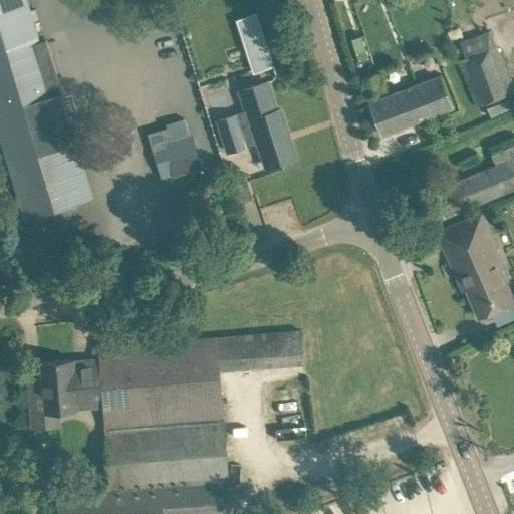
[(26,0),(0,0),(0,135),(25,219),(85,200),(85,199),(92,196),(45,40),(39,42),(26,0)]
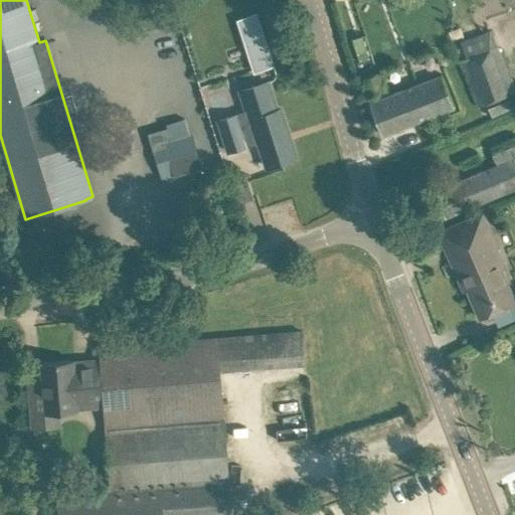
[(256,12),(236,19),(253,73),(274,66),(256,12)]
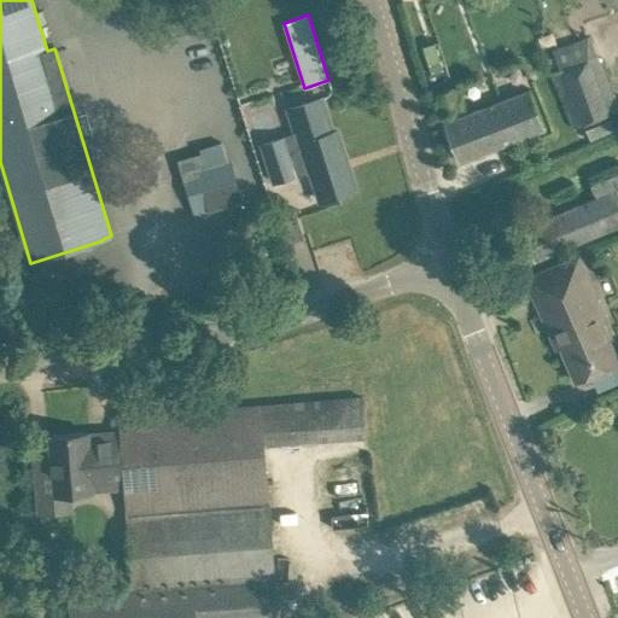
[(572,127),(617,111),(611,91),(601,64),(590,35),(553,48),(560,68),(552,70),(572,127)]
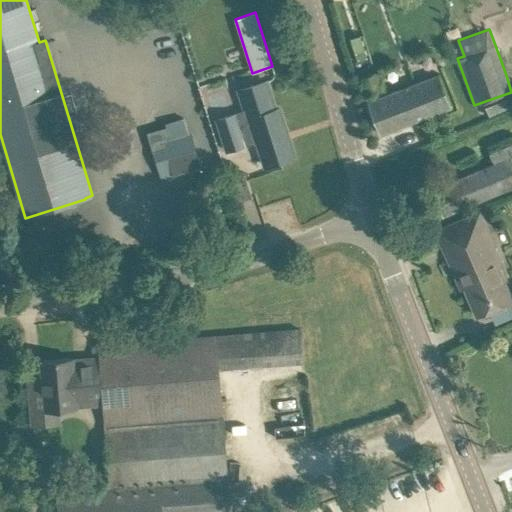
[(360,35),(350,38),(357,61),(367,58),(360,35)]
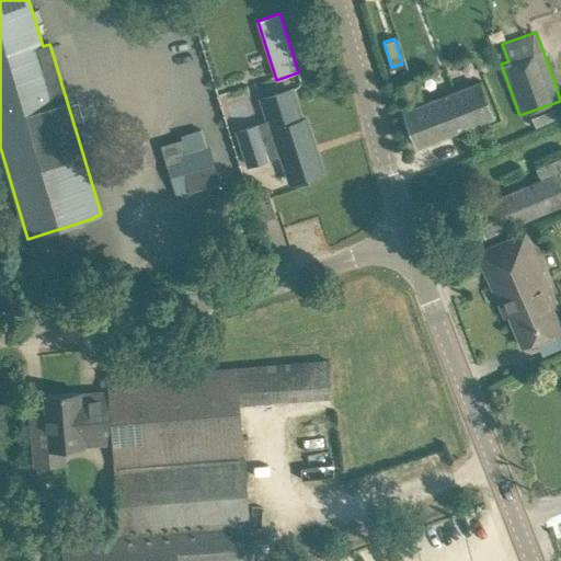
[(416,146),(494,116),(481,81),(403,112),(416,146)]
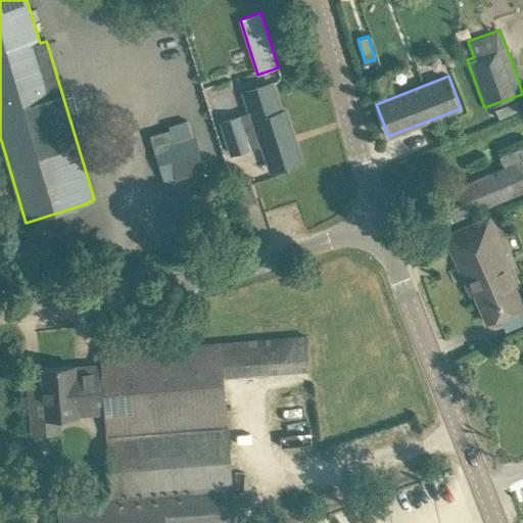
[(222,121),(226,135),(233,154),(249,148),(249,147),(263,143),(271,169),(300,159),(285,110),(284,109),(282,109),(273,82),(243,91),(249,112),(237,116),(222,121)]
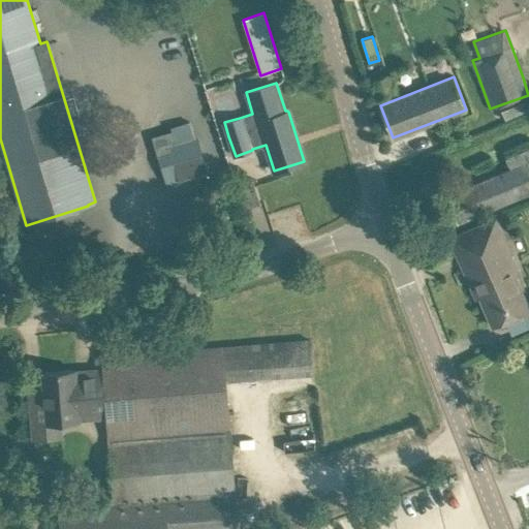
[(170,131),(153,136),(165,184),(180,180),(207,173),(197,138),(196,136),(175,143),(170,131)]
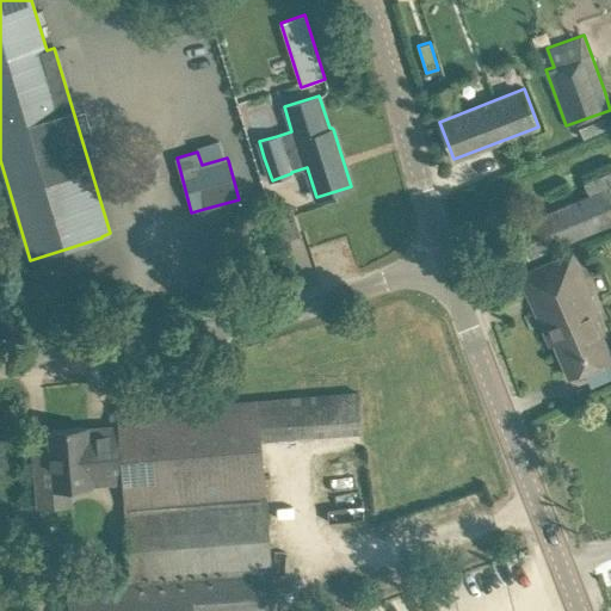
[(610,190),(610,187),(610,186),(610,171),(585,183),(590,196),(514,228),(526,257),(590,230),(610,221),(610,190)]
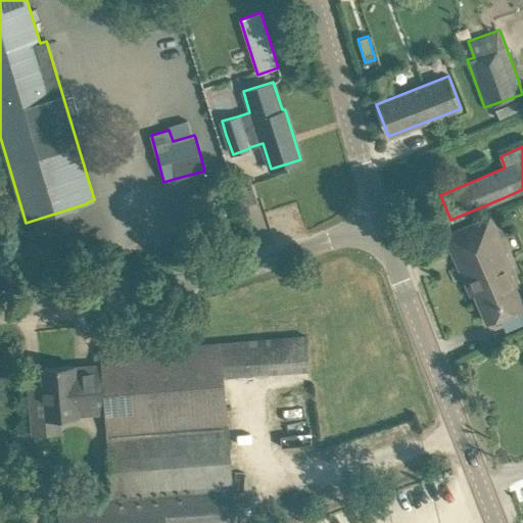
[(522,305),(508,272),(512,270),(488,218),(445,236),(471,294),(475,292),(487,322),(522,305)]
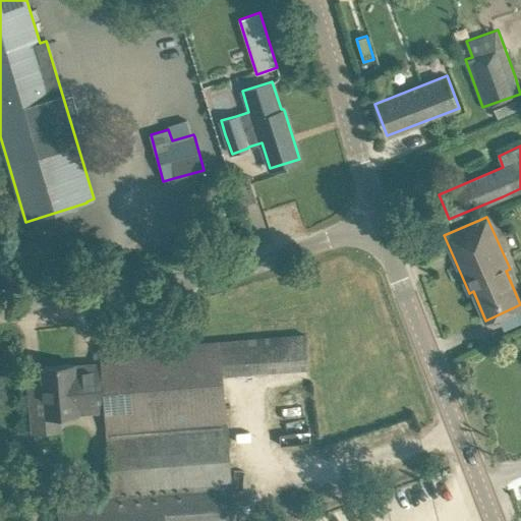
[(246,339),(101,350),(102,363),(106,410),(225,401),(223,373),(248,372),(246,339)]
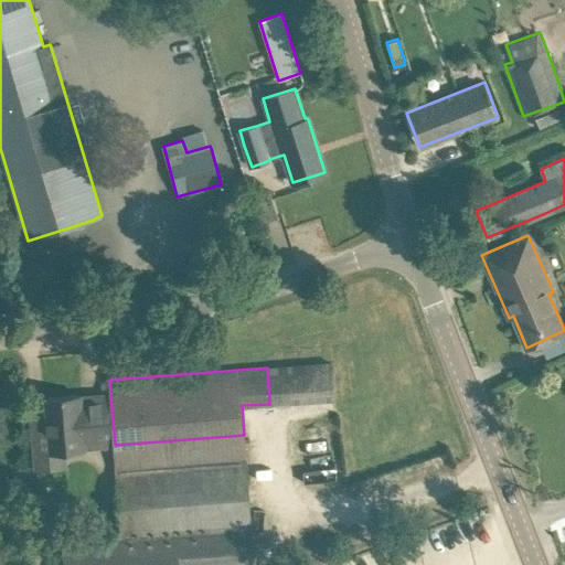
[(81,395),(44,397),(46,416),(46,419),(49,452),(66,451),(85,450),(85,447),(115,445),(110,394),(81,396),(81,395)]
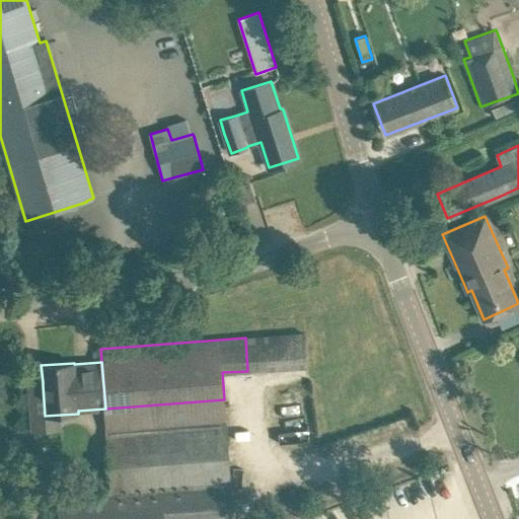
[(112,493),(58,497),(59,518),(233,518),(224,399),(105,409),(112,493)]
